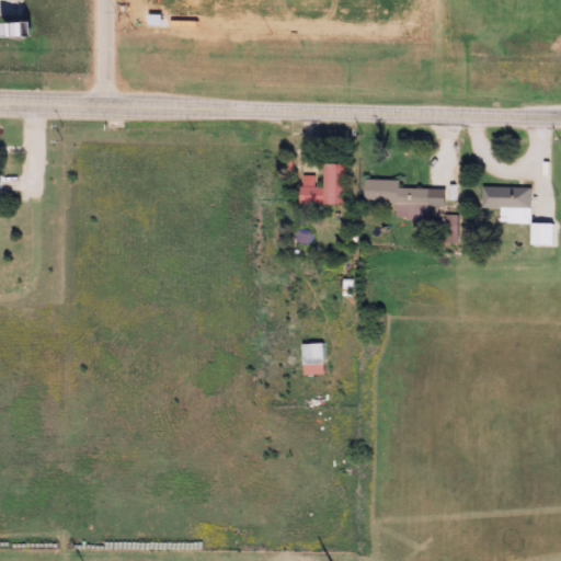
[(319,187),(296,187),(296,205),(342,206),(342,164),(320,164),(319,187)]
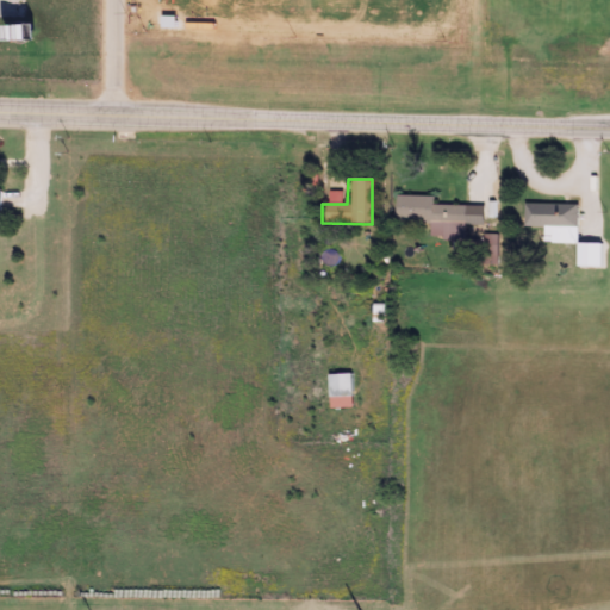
[(464,205),(430,205),(430,195),(391,195),(391,219),(427,221),(427,240),(462,241),(464,205)]
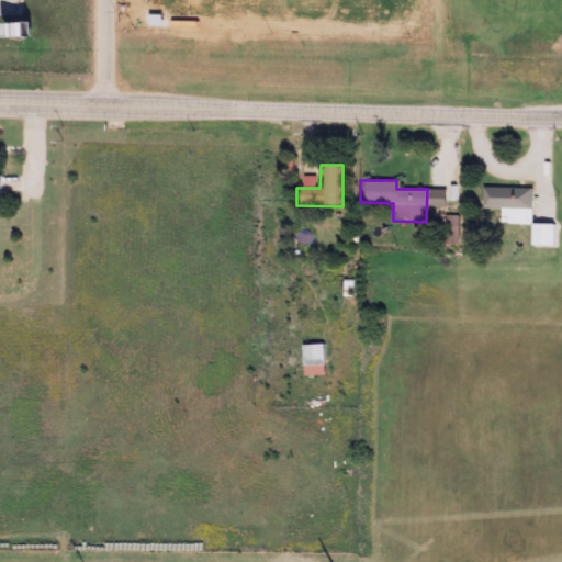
[(497,224),(529,225),(528,246),(551,247),(551,224),(529,224),(530,189),(481,188),(481,209),(498,209),(497,224)]
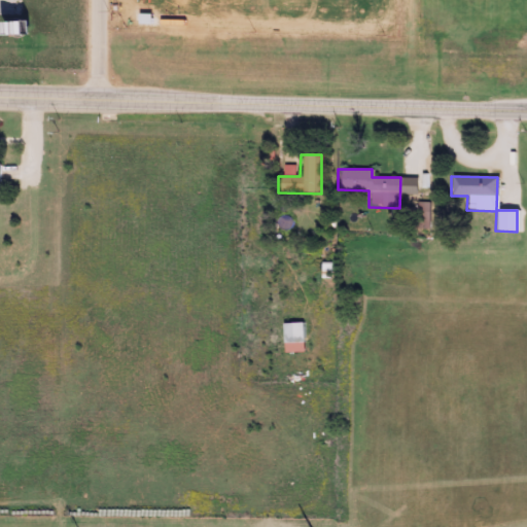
[(426,229),(426,202),(415,202),(415,229),(426,229)]
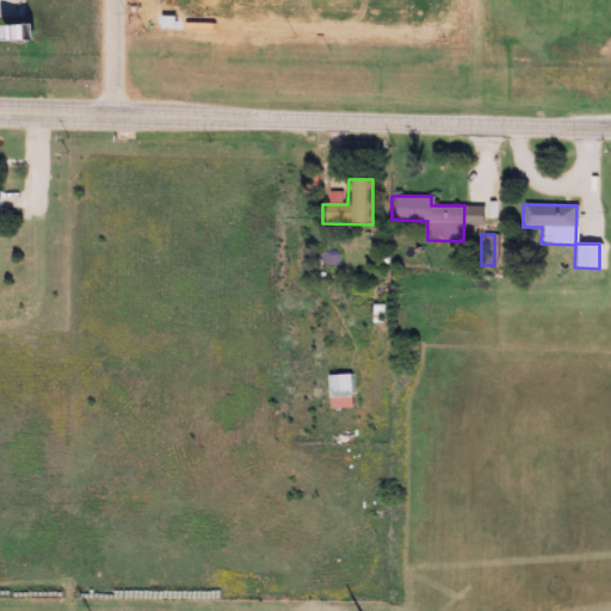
[(350,408),(350,375),(326,375),(326,408),(350,408)]
